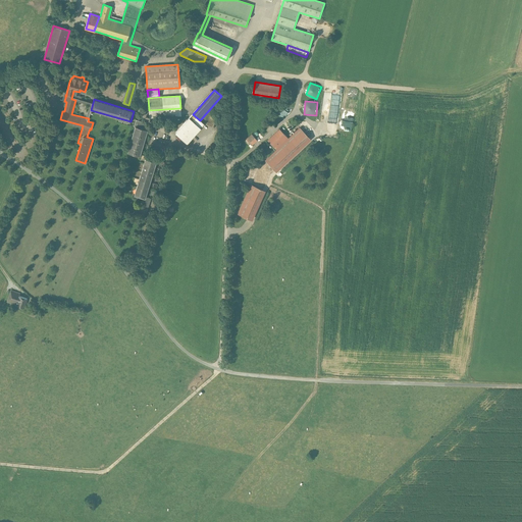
[(335,104),(330,104),(327,122),(336,123),(338,107),(334,106),(335,104)]
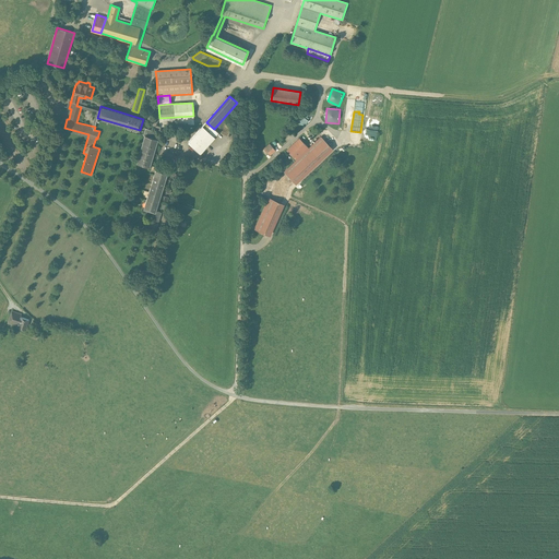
[(193,116),(159,118),(161,127),(193,123),(193,116)]
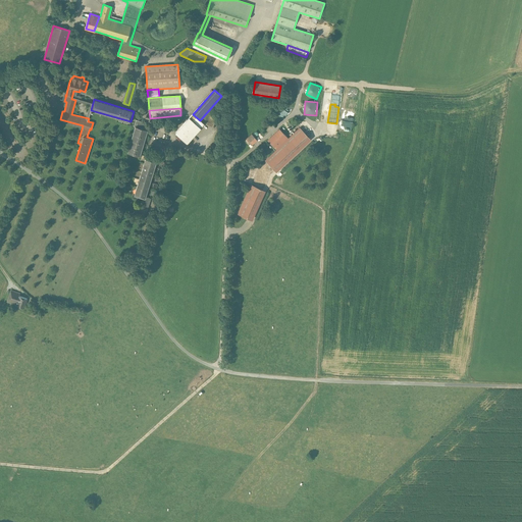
[(193,114),(175,134),(187,144),(204,124),(200,120),(193,114)]
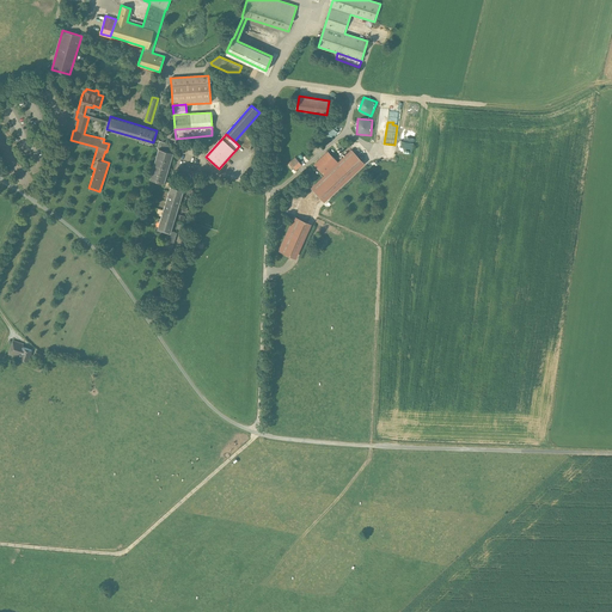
[(171,144),(159,140),(158,147),(158,148),(150,178),(164,182),(172,152),(169,151),(171,144)]
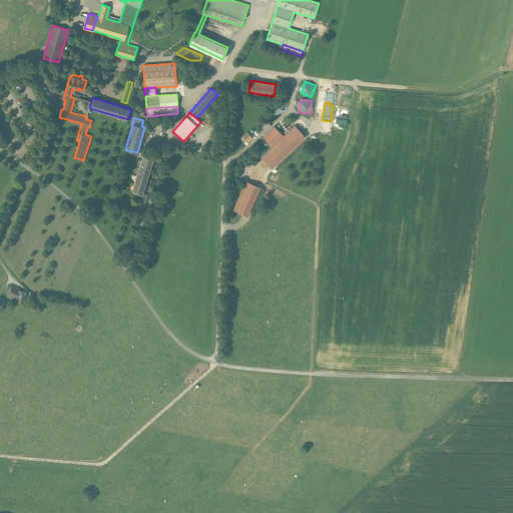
[(273,147),(262,157),(271,167),(304,135),(295,126),(273,147)]
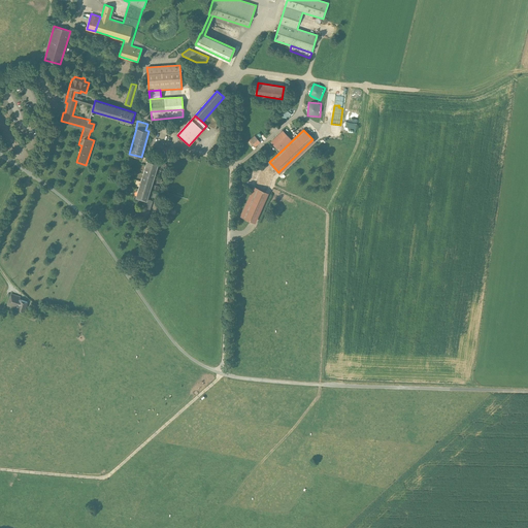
[(283,131),(271,141),(278,150),(281,152),(292,141),(287,135),(283,131)]
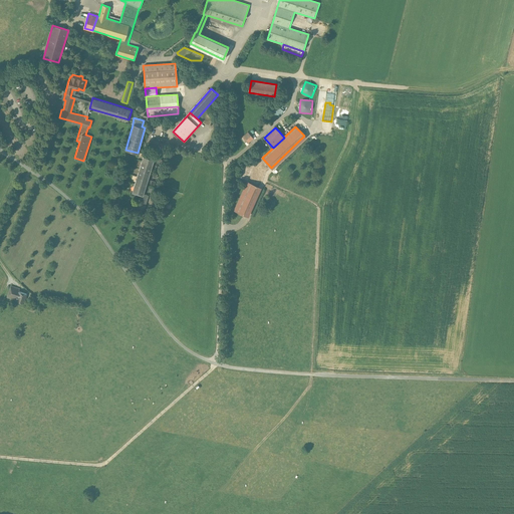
[(248,133),(243,137),(247,141),(251,137),(248,133)]
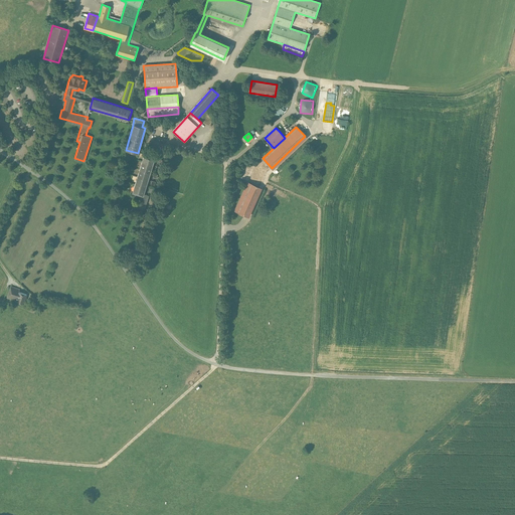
[(155,157),(144,154),(142,161),(153,165),(155,157)]
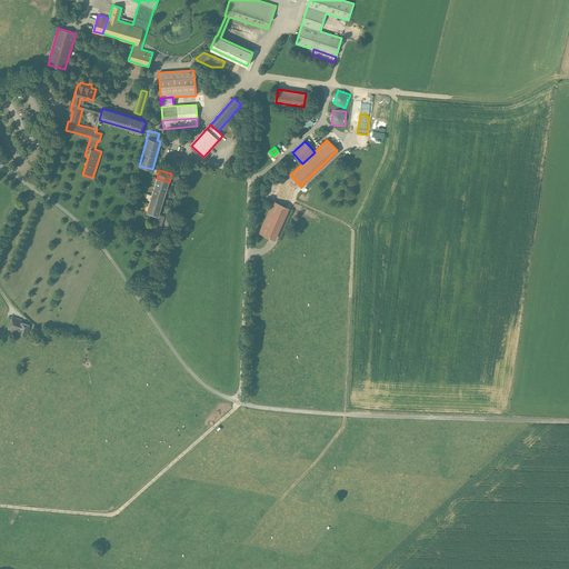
[(169,182),(157,178),(155,187),(167,190),(169,182)]
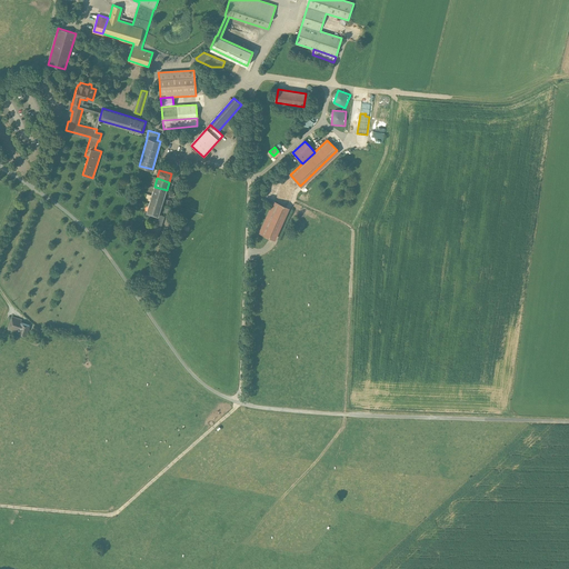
[(167,190),(155,187),(152,195),(163,198),(167,190)]
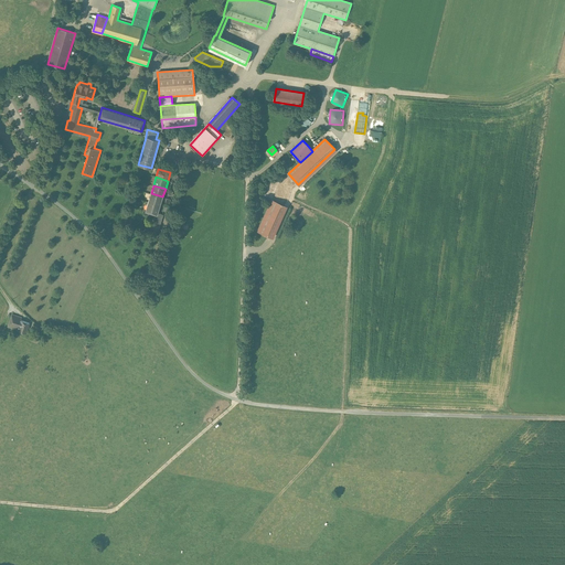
[(162,196),(151,193),(149,202),(160,205),(162,196)]
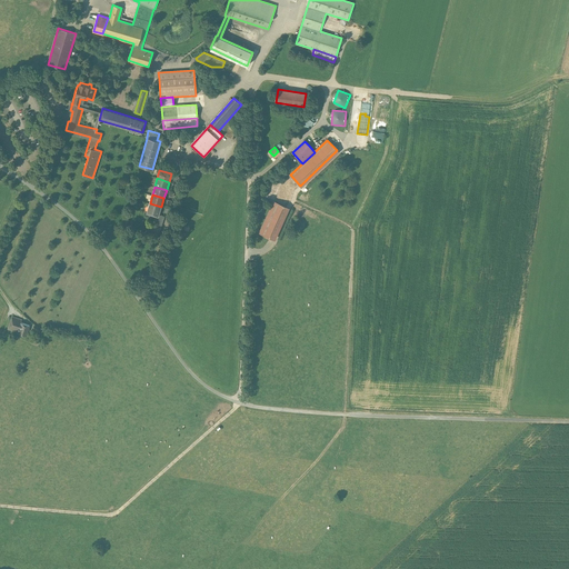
[(287,208),(273,202),(260,232),(272,239),(287,208)]
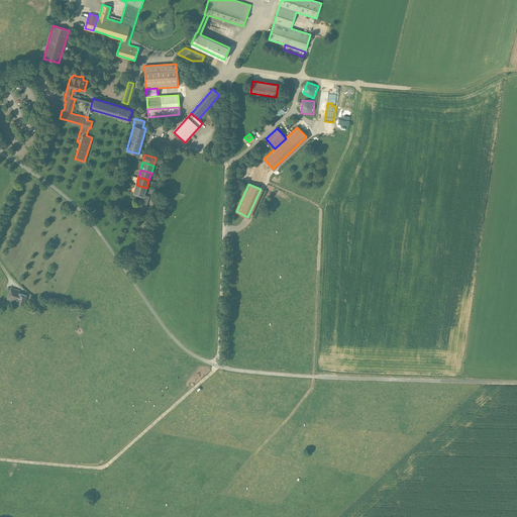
[(146,188),(136,185),(133,193),(143,197),(144,195),(146,188)]
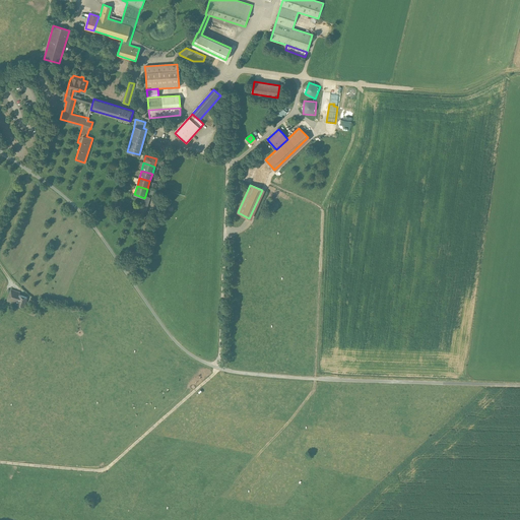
[(150,198),(145,196),(144,198),(141,208),(147,210),(150,198)]
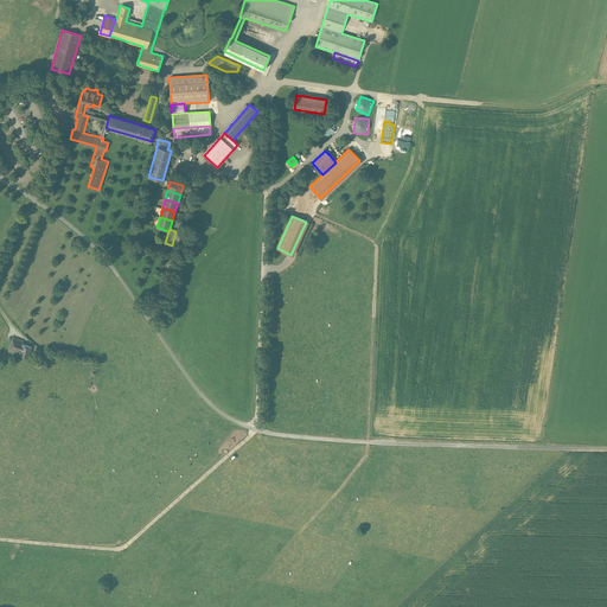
[(24,340),(13,338),(10,351),(19,355),(23,344),(24,340)]
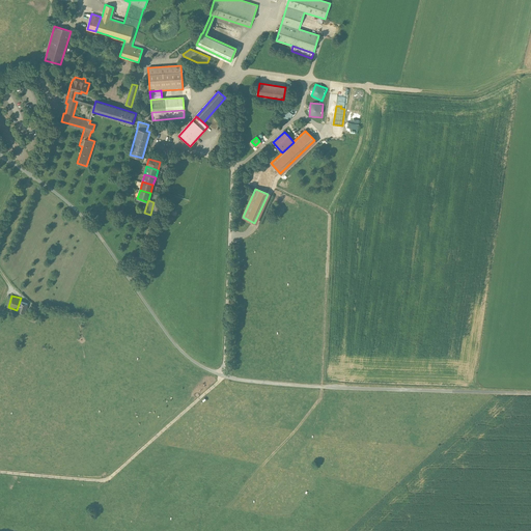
[(20,301),(17,310),(25,313),(27,303),(20,301)]
